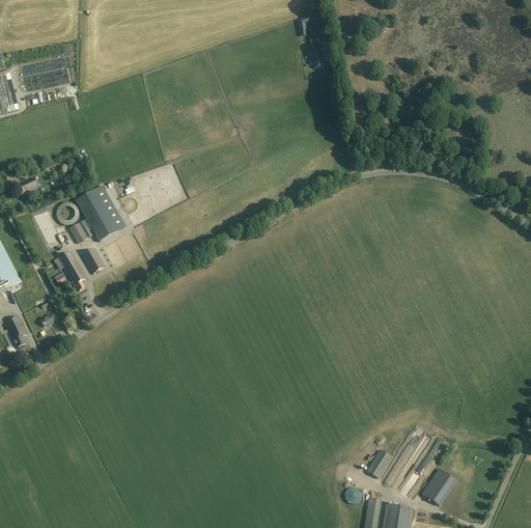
[(306,23),(316,19),(314,11),(303,16),(306,23)]
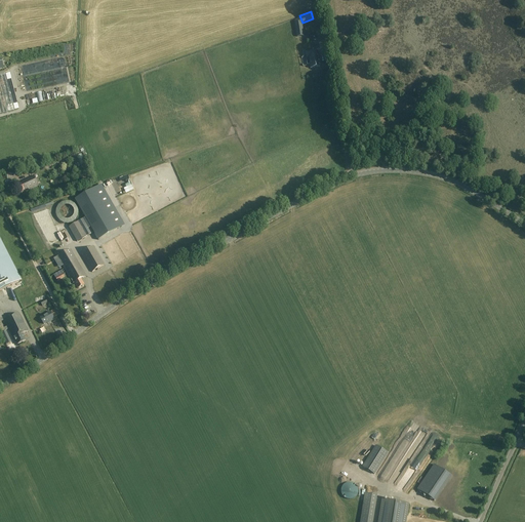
[(311,61),(310,61),(311,66),(320,64),(319,57),(320,57),(319,53),(318,53),(318,48),(307,49),(308,55),(310,55),(311,61)]
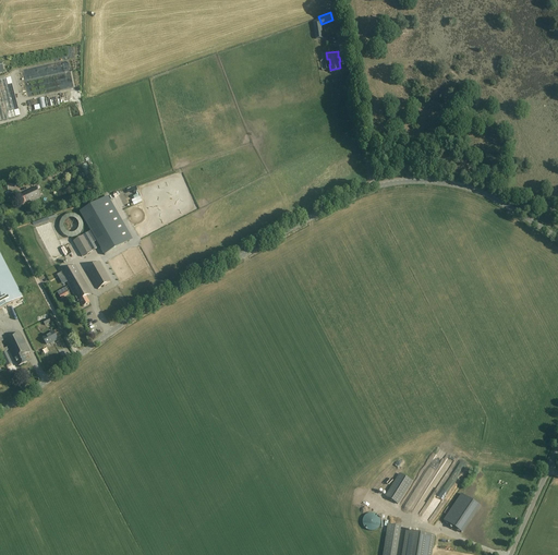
[(0,118),(15,115),(5,75),(0,76),(0,118)]
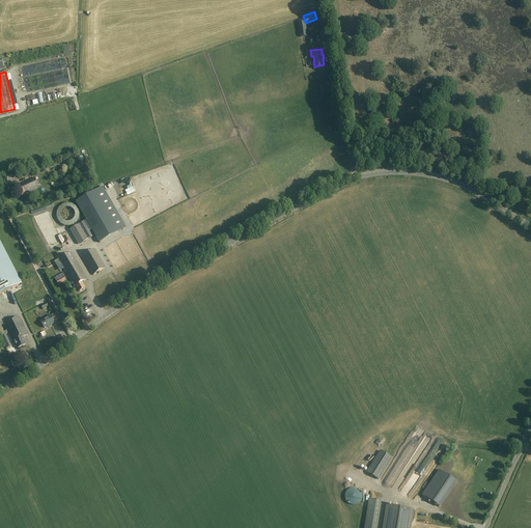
[(23,183),(22,182),(18,184),(22,192),(38,185),(34,175),(25,179),(26,181),(23,183)]
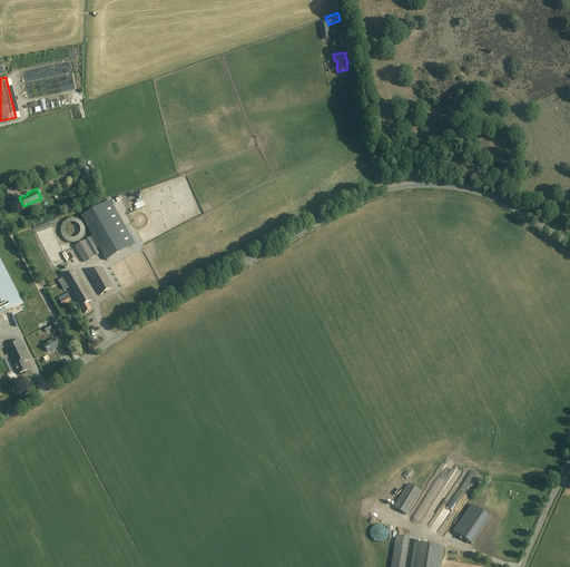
[(110,197),(81,214),(92,234),(75,244),(84,260),(99,251),(96,245),(98,244),(107,257),(136,241),(110,197)]
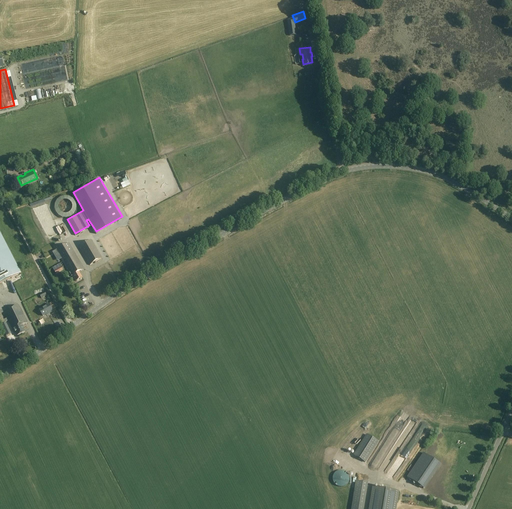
[(113,186),(108,188),(113,200),(119,198),(113,186)]
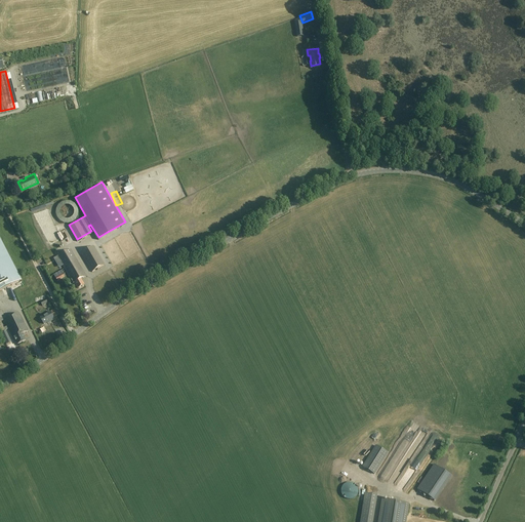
[(0,287),(21,277),(0,236),(0,287)]
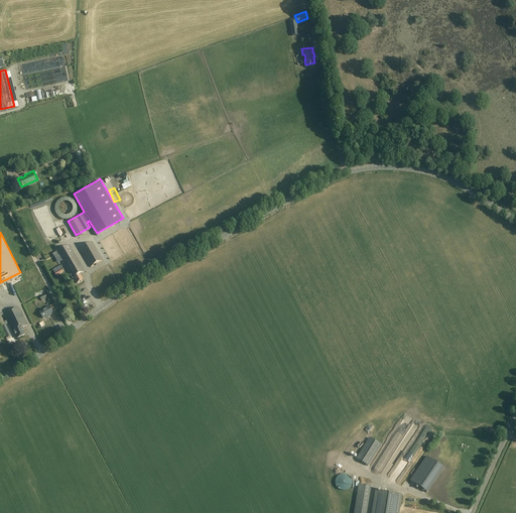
[(91,265),(103,258),(93,239),(80,247),(91,265)]
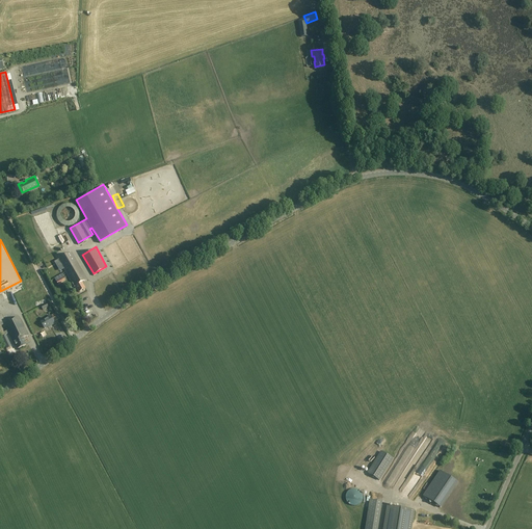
[(56,253),(75,285),(76,284),(79,289),(85,286),(82,280),(87,276),(72,250),(62,256),(59,250),(56,253)]
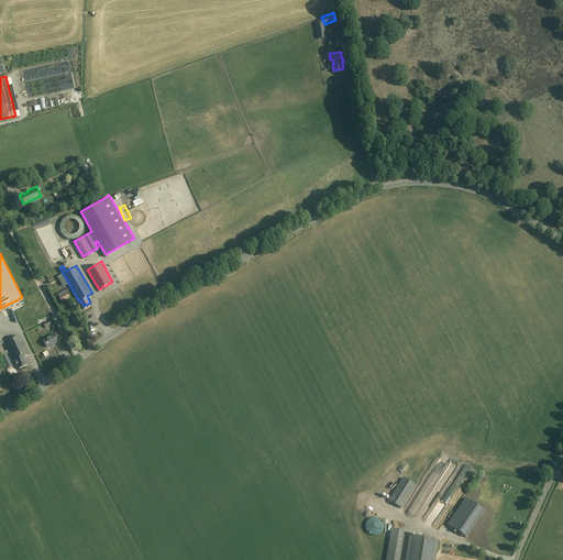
[(57,289),(65,286),(62,280),(54,283),(57,289)]
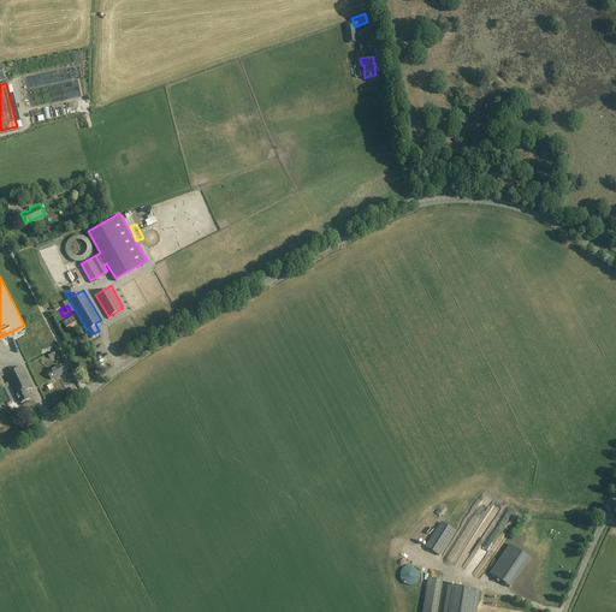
[(5,339),(7,344),(18,339),(16,334),(5,339)]
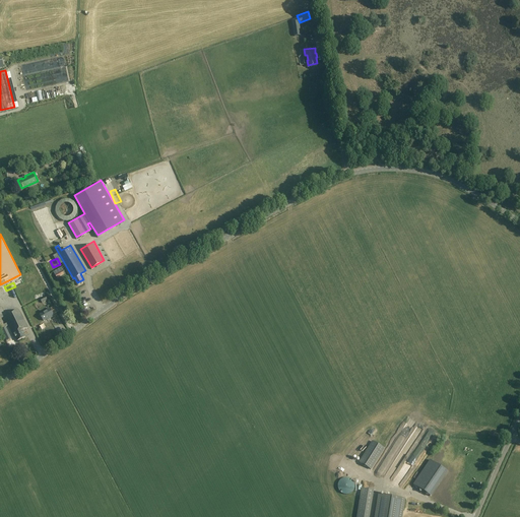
[(8,312),(7,310),(4,311),(2,305),(0,306),(0,326),(8,323),(14,335),(15,334),(17,338),(25,334),(22,328),(27,325),(19,307),(8,312)]
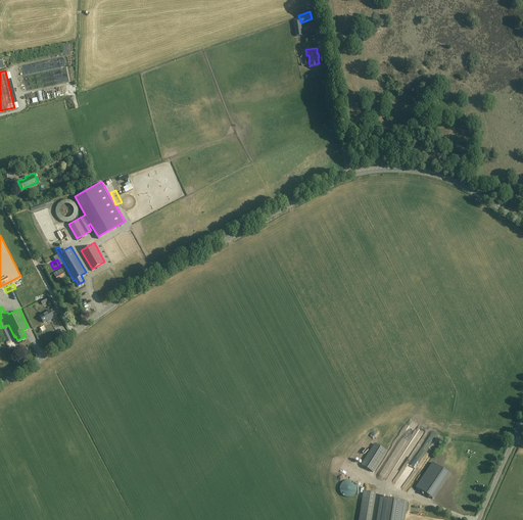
[(50,317),(54,315),(50,308),(41,314),(44,320),(50,317)]
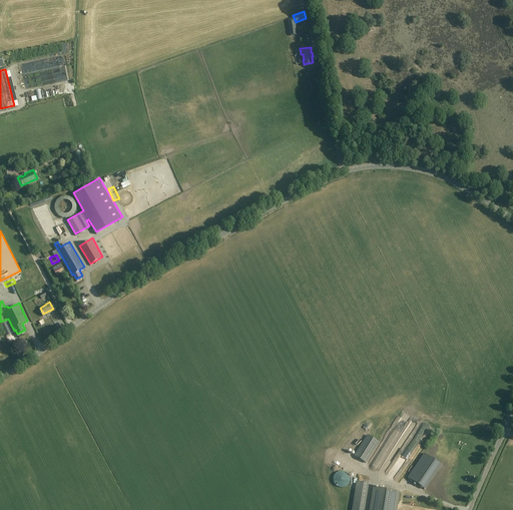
[(367,432),(354,453),(366,461),(380,440),(367,432)]
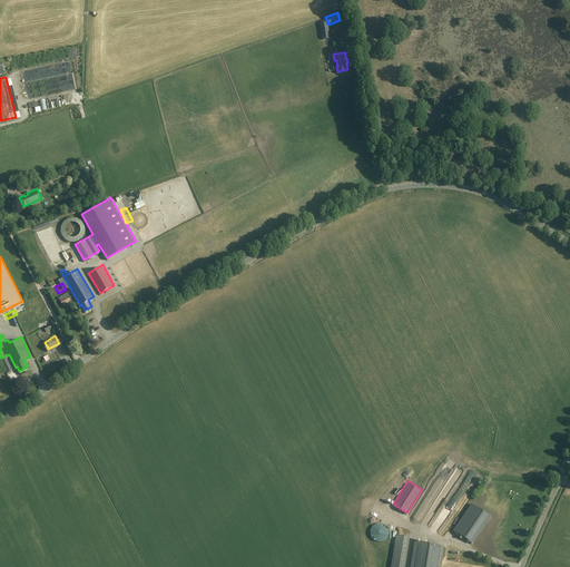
[(490,514),(472,501),(453,529),(471,541),(490,514)]
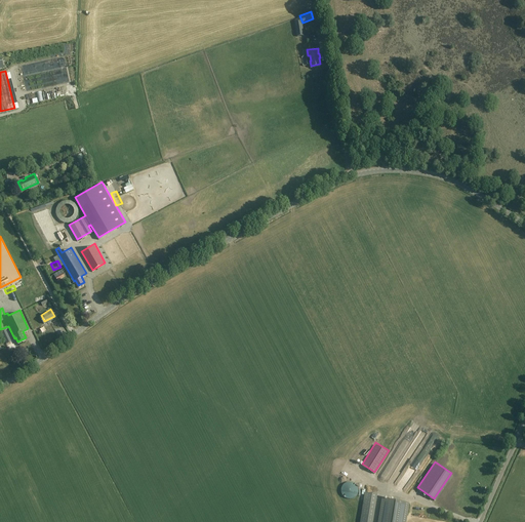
[(341,488),(341,489),(341,490),(341,491),(341,492),(342,492),(342,493),(344,494),(345,495),(346,496),(347,496),(348,497),(349,497),(350,497),(351,497),(352,496),(353,496),(354,495),(355,495),(355,494),(356,494),(356,493),(357,492),(357,491),(358,490),(358,489),(358,488),(358,487),(357,486),(357,485),(356,484),(355,483),(355,482),(354,482),(353,482),(353,481),(352,481),(351,481),(350,481),(349,481),(348,481),(347,481),(346,482),(345,482),(344,483),(344,484),(342,484),(342,485),(341,486),(341,487),(341,488)]
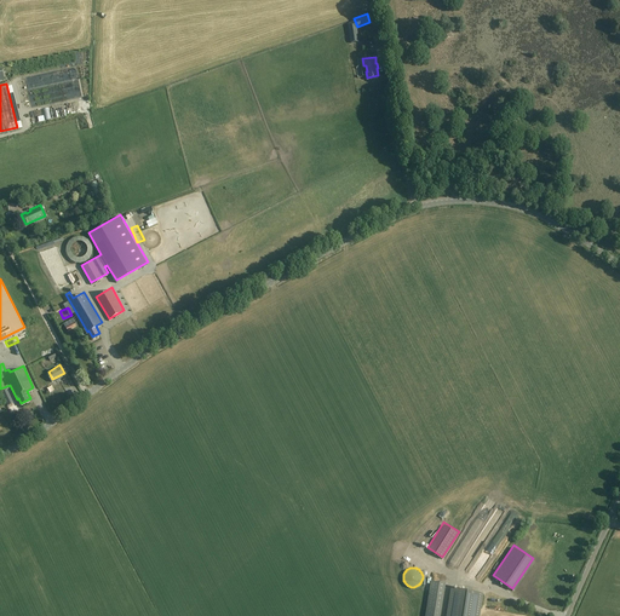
[(431,579),(425,615),(440,615),(446,581),(431,579)]
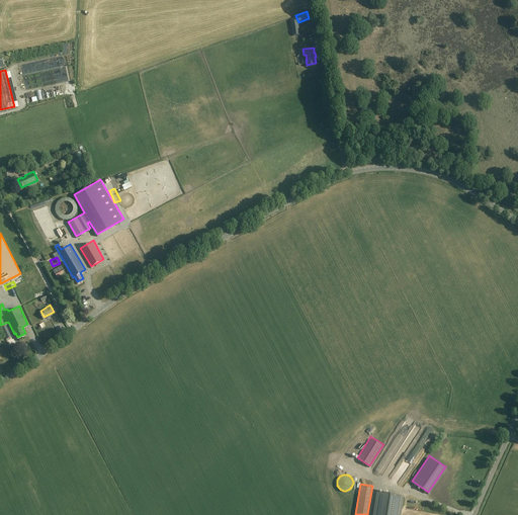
[(400,514),(404,495),(377,491),(372,514),(400,514)]
